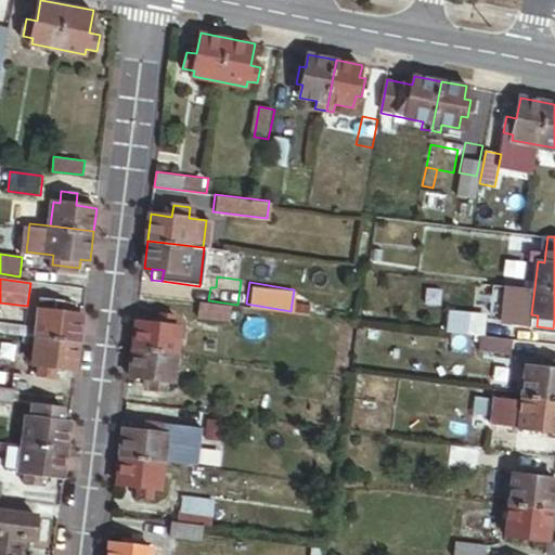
[(80,341),(84,315),(73,314),(75,304),(48,300),(47,311),(40,310),(38,326),(37,336),(80,341)]
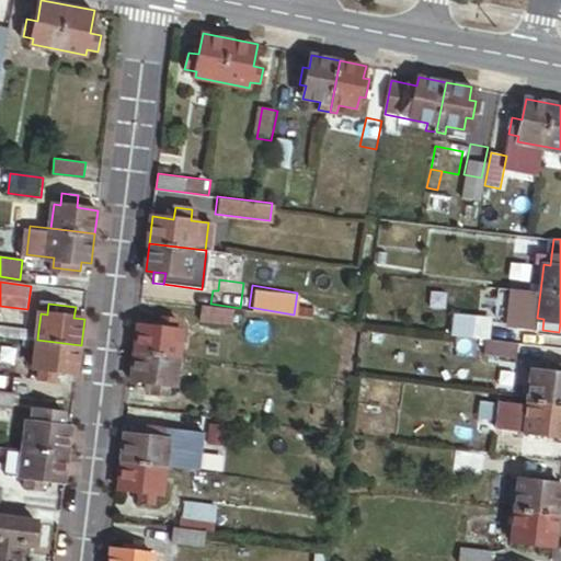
[(233,324),(235,308),(202,304),(199,320),(233,324)]
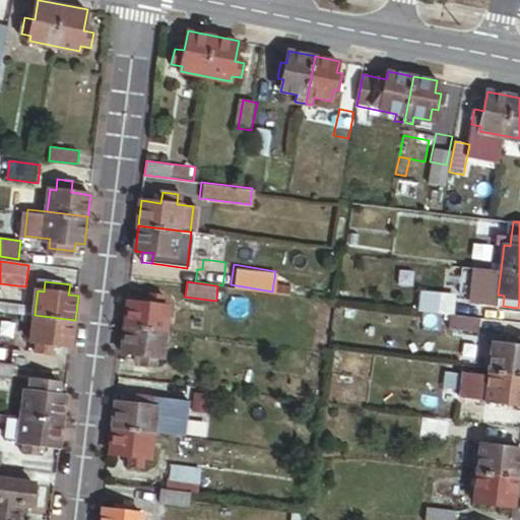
[(417,287),(416,308),(451,311),(453,290),(417,287)]
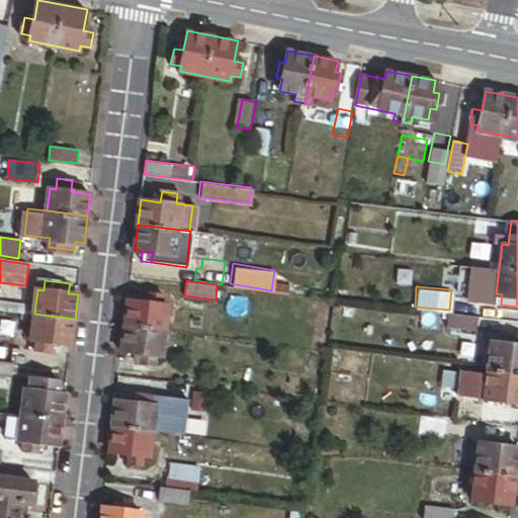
[(166,330),(169,306),(163,306),(164,295),(149,293),(148,303),(128,300),(125,325),(166,330)]
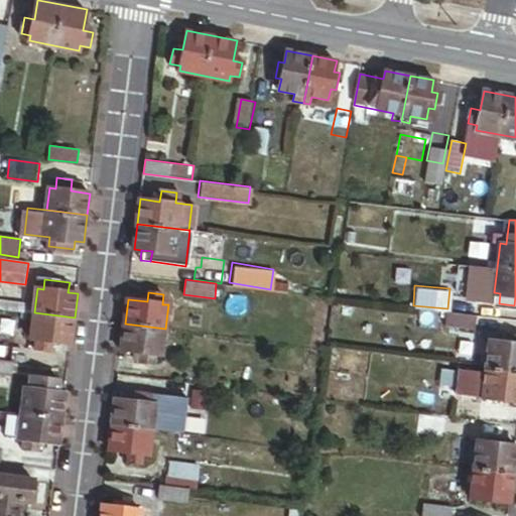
[(0,307),(34,312),(35,303),(17,300),(4,299),(0,298),(0,307)]
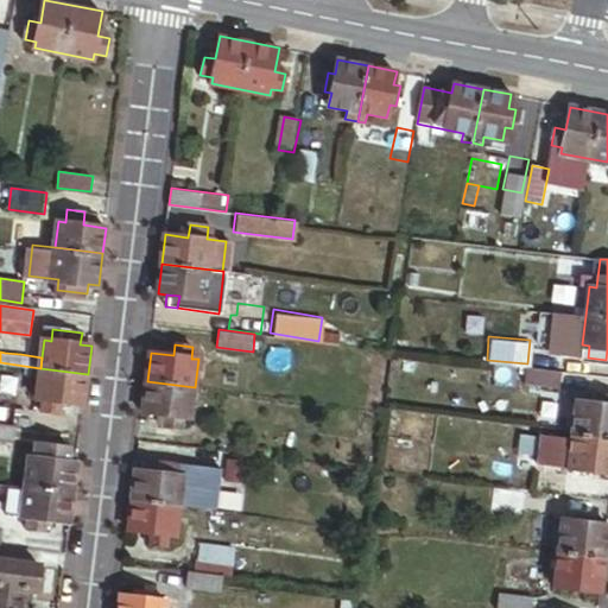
[(559,390),(562,371),(526,366),(524,385),(559,390)]
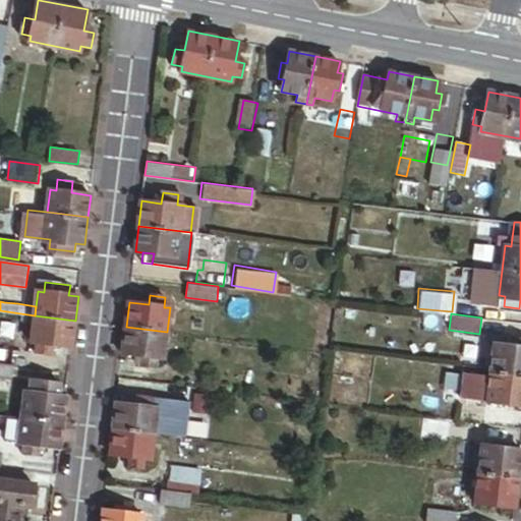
[(72,346),(75,321),(35,315),(32,340),(38,341),(37,350),(52,352),(53,343),(72,346)]
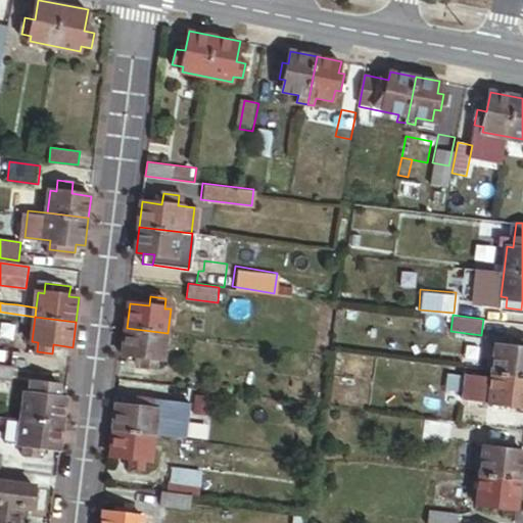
[(164,359),(168,333),(127,328),(124,353),(143,357),(142,366),(157,368),(158,359),(164,359)]
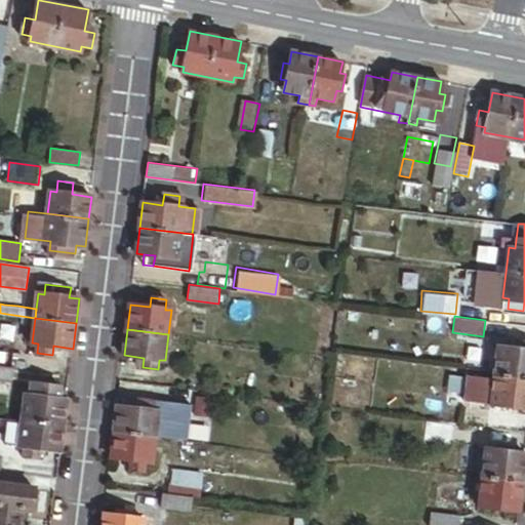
[(524,379),(524,340),(514,339),(513,349),(497,347),(493,375),(524,379)]
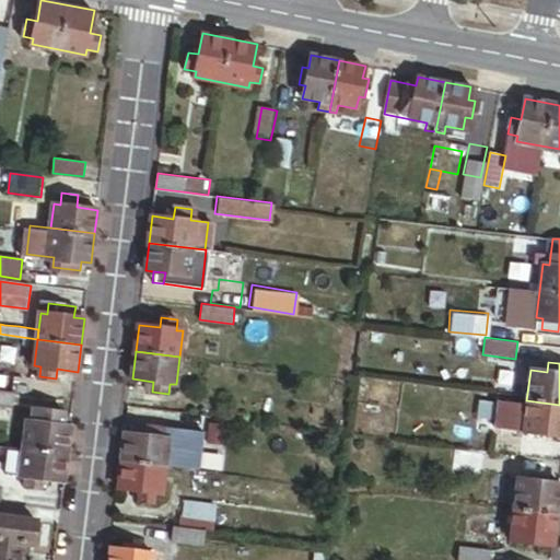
[(0,384),(14,386),(15,372),(0,370),(0,384)]
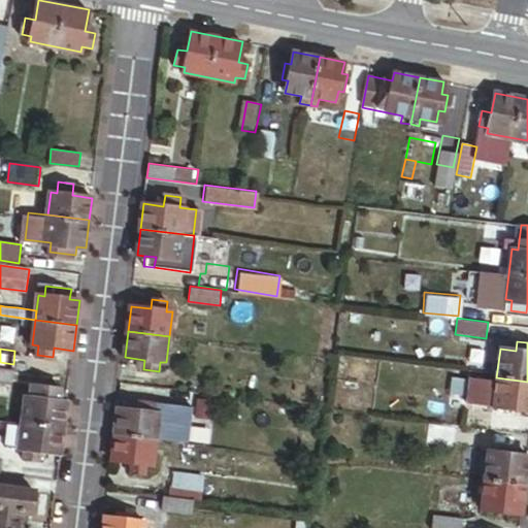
[(0,383),(11,384),(13,368),(0,366),(0,383)]
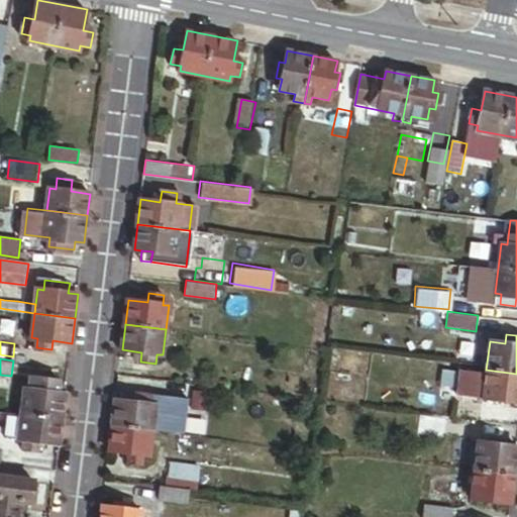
[(516,400),(516,374),(486,370),(461,367),(457,393),(516,400)]
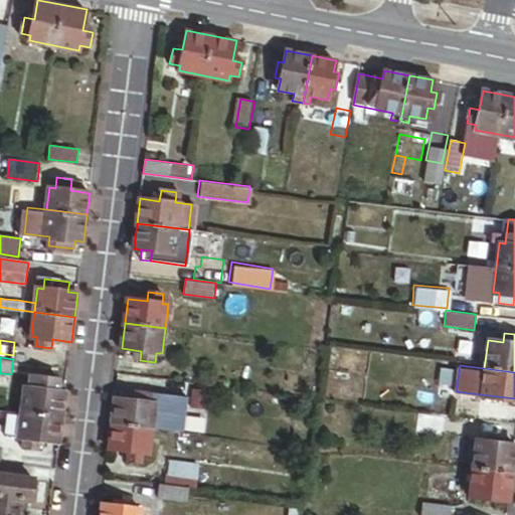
[(62,417),(65,391),(58,390),(59,377),(28,374),(27,386),(24,386),(21,412),(62,417)]
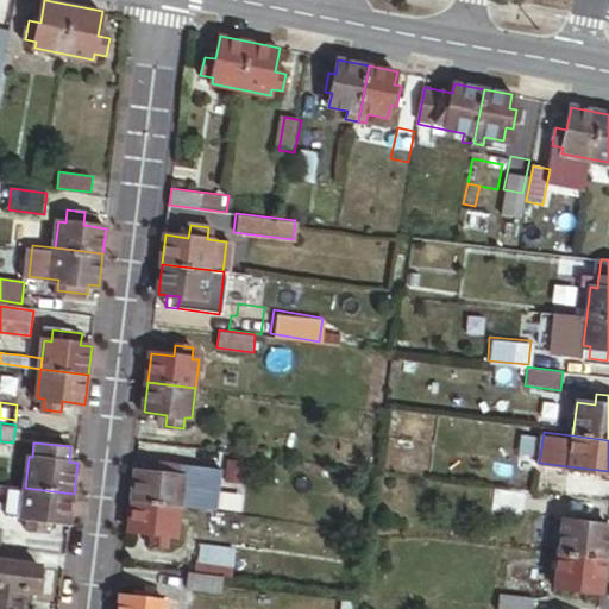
[(181,506),(184,477),(176,476),(179,464),(161,462),(159,473),(137,471),(133,500),(181,506)]
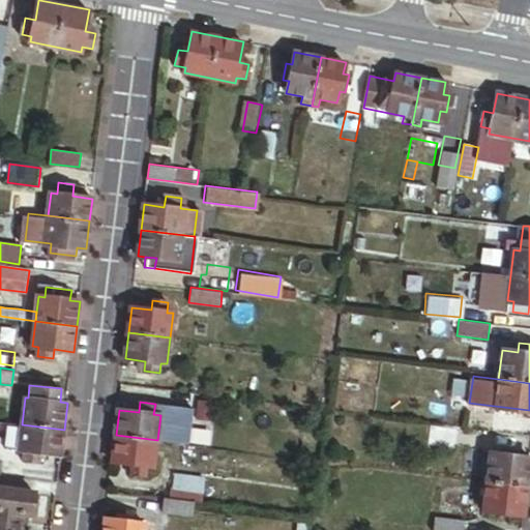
[(321,424),(321,413),(307,412),(307,422),(321,424)]
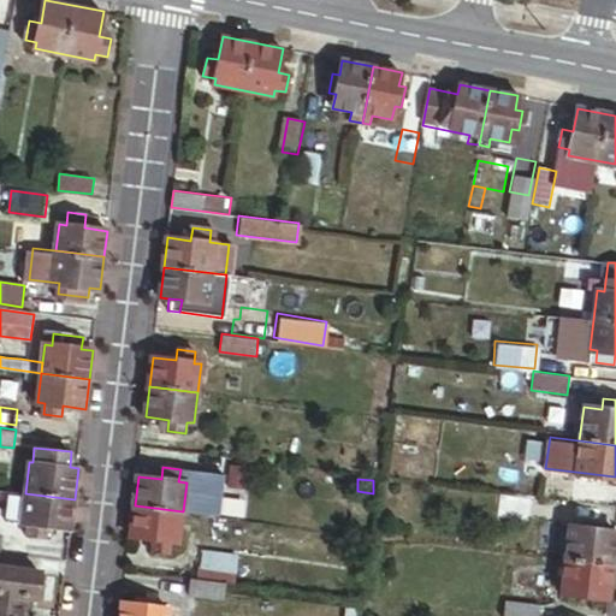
[(71,527),(75,499),(25,493),(22,522),(30,522),(29,533),(46,535),(47,525),(71,527)]
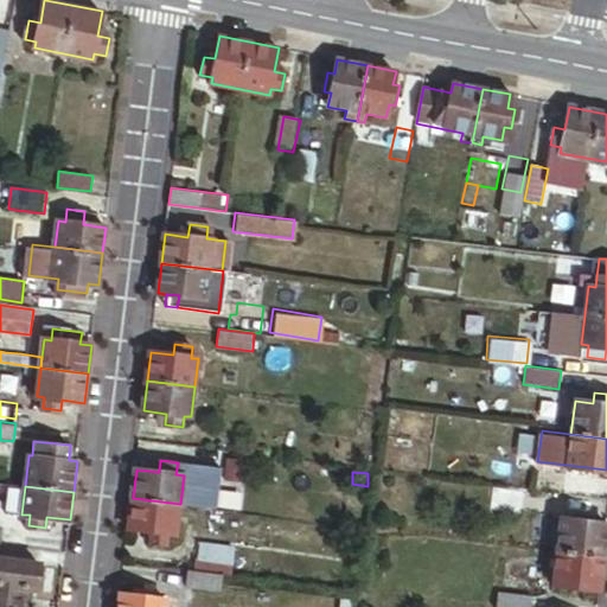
[(179,511),(180,504),(133,498),(128,529),(152,531),(151,542),(167,544),(168,534),(177,535),(179,511)]
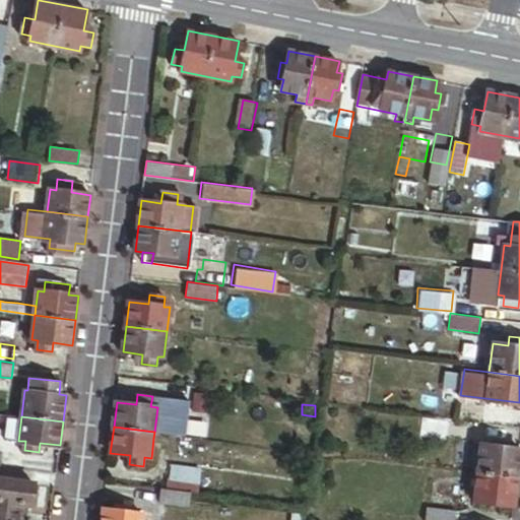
[(193,451),(194,438),(194,437),(154,432),(153,438),(169,440),(176,449),(193,451)]
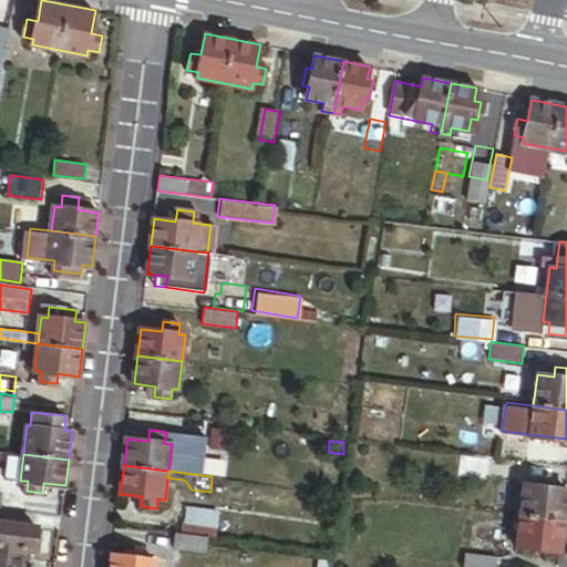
[(560,549),(566,496),(566,490),(524,484),(519,519),(513,518),(512,525),(518,526),(516,544),(560,549)]
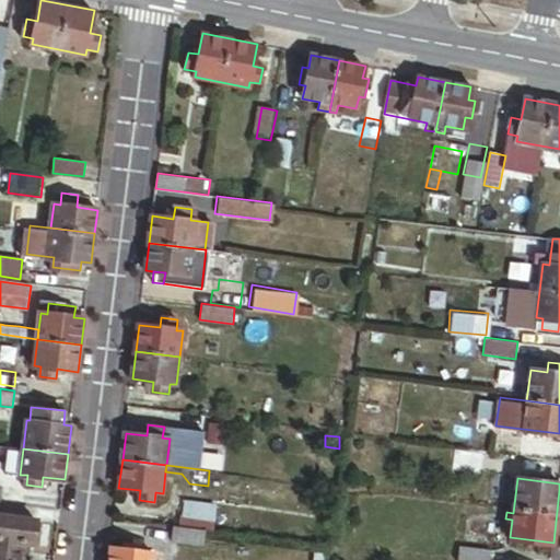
[(216,517),(218,504),(185,501),(184,514),(216,517)]
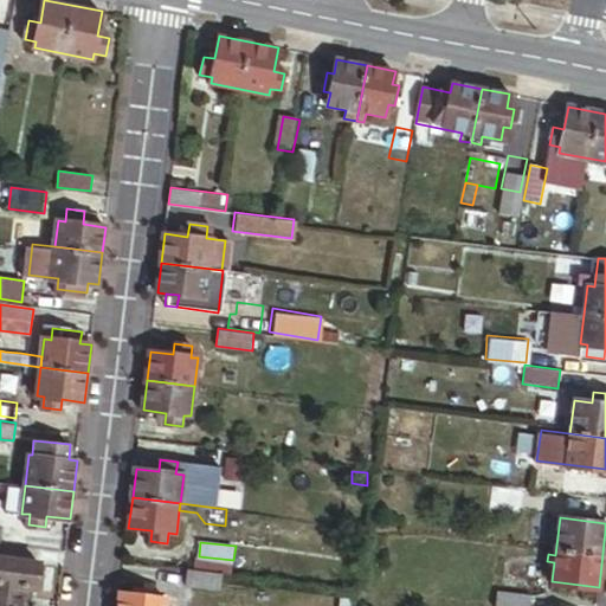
[(38,590),(42,561),(0,555),(0,605),(23,605),(26,588),(38,590)]
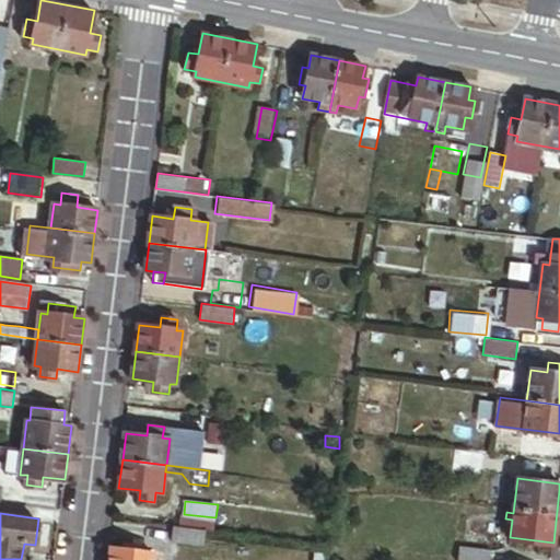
[(214,529),(216,517),(184,514),(183,526),(208,528),(214,529)]
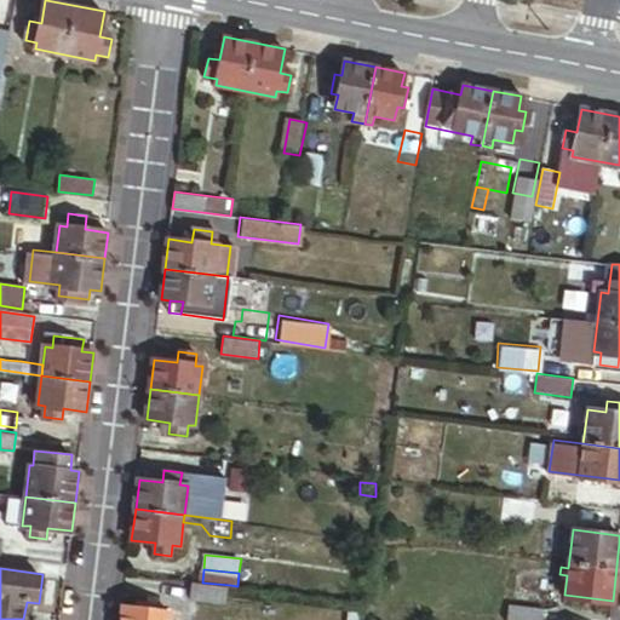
[(401,591),(389,580),(379,591),(392,602),(401,591)]
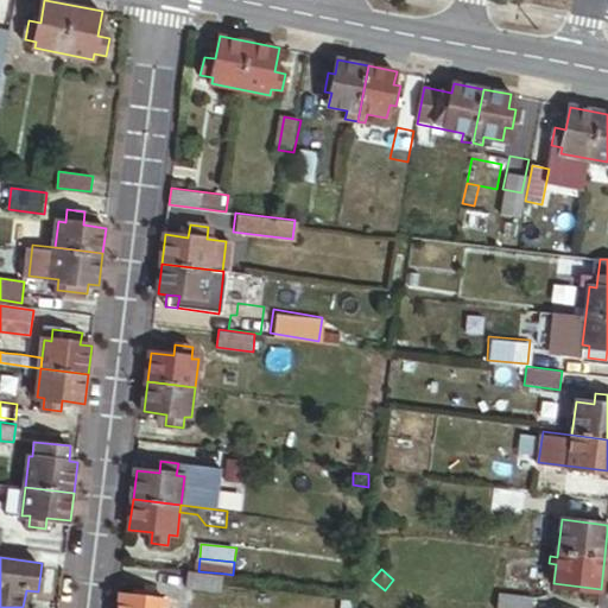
[(223,590),(226,574),(198,571),(191,570),(190,586),(223,590)]
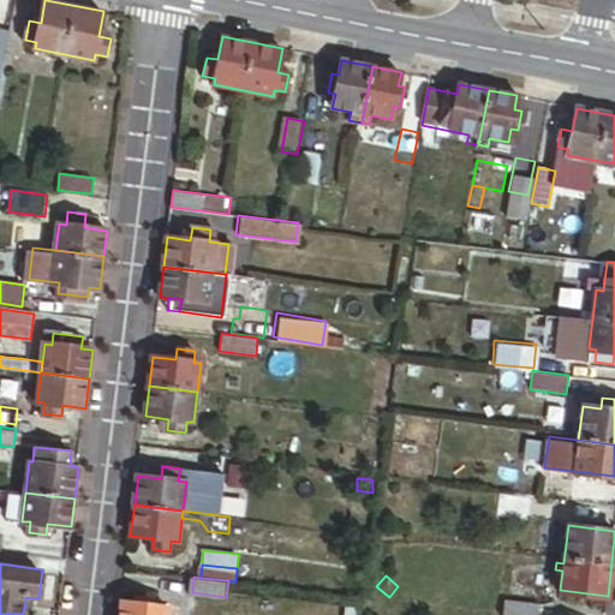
[(168,614),(171,608),(154,607),(155,599),(137,597),(136,604),(123,603),(120,614),(168,614)]
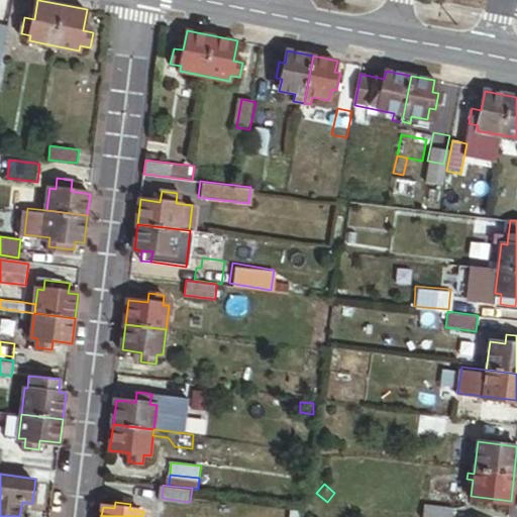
[(450,516),(452,509),(423,505),(421,516),(450,516)]
